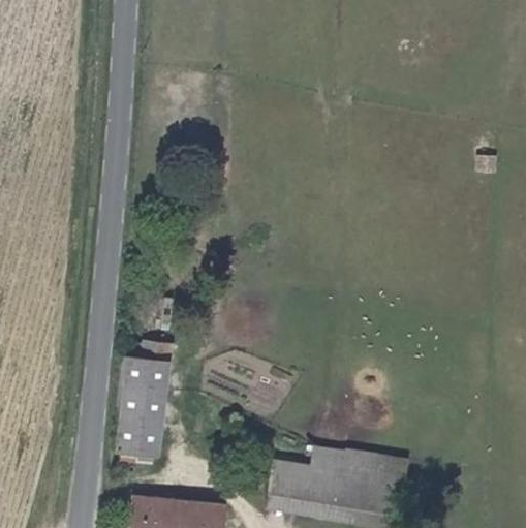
[(496,154),(480,153),(480,167),(496,167),(496,154)]
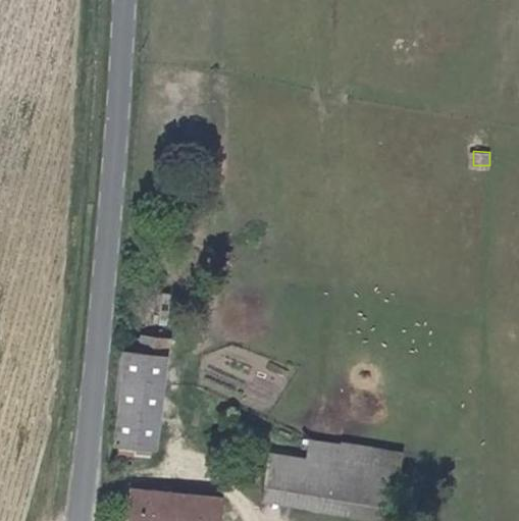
[(142,352),(123,351),(122,364),(120,381),(119,389),(113,440),(155,445),(167,337),(144,335),(142,352)]
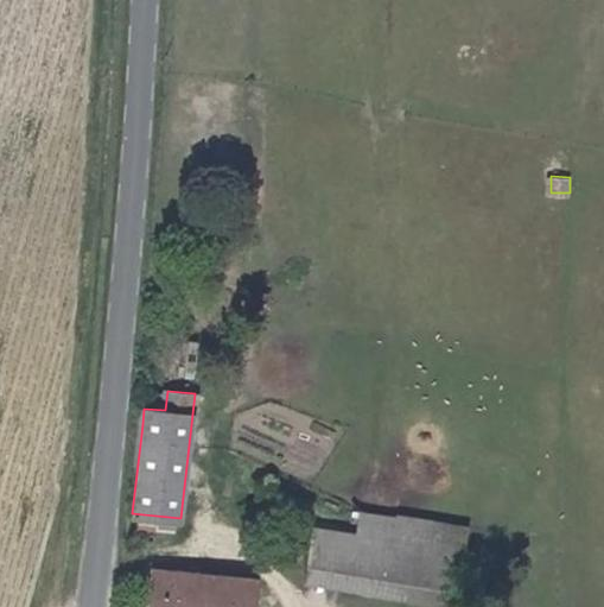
[(363,511),(361,511),(357,533),(313,528),(305,580),(458,605),(471,529),(466,528),(459,526),(363,511)]
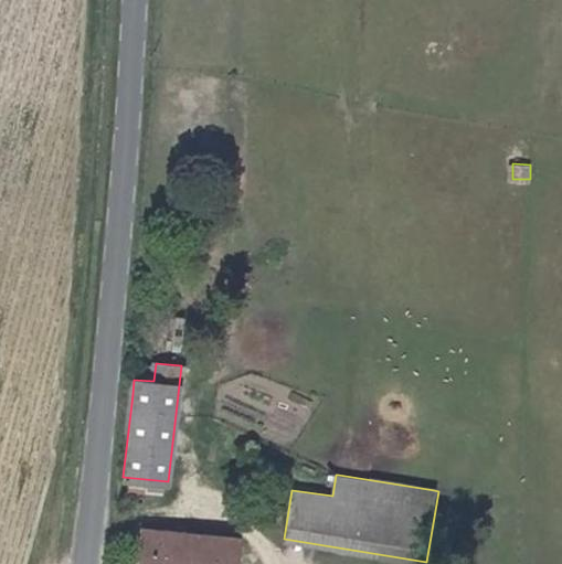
[(191,563),(192,553),(193,534),(145,530),(140,563),(191,563)]
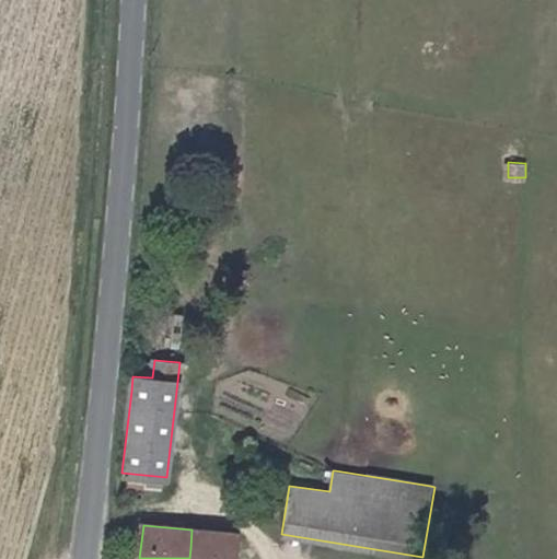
[(199,548),(207,549),(208,531),(192,530),(190,548),(199,548)]
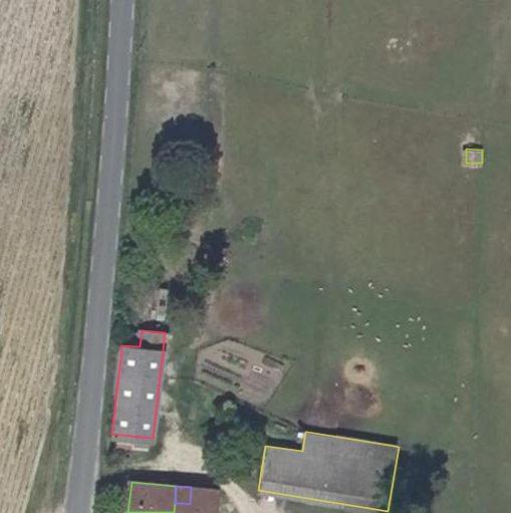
[(191,487),(190,504),(214,507),(215,490),(191,487)]
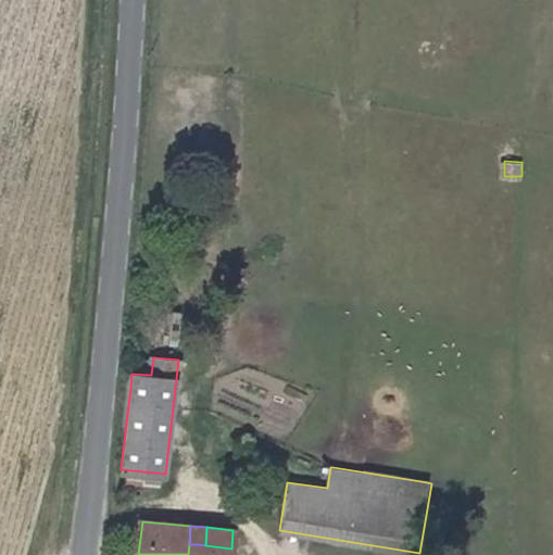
[(230,554),(231,549),(205,545),(198,544),(189,544),(188,554),(230,554)]
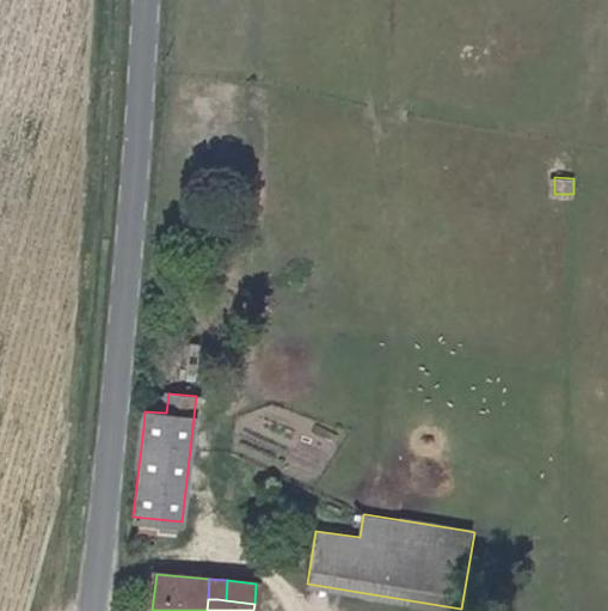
All buildings are outlined.
